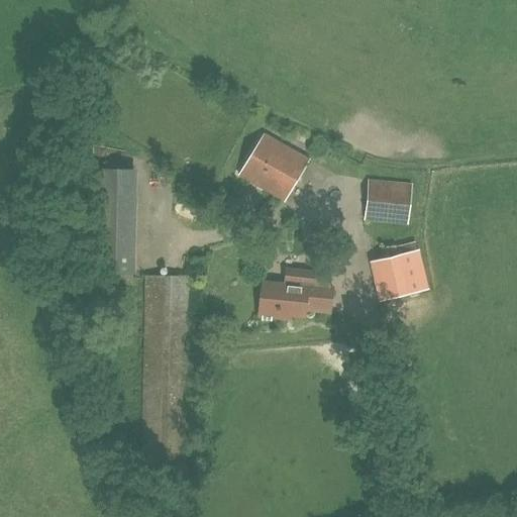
[(308,160),(264,133),(239,175),(285,200),(308,160)]
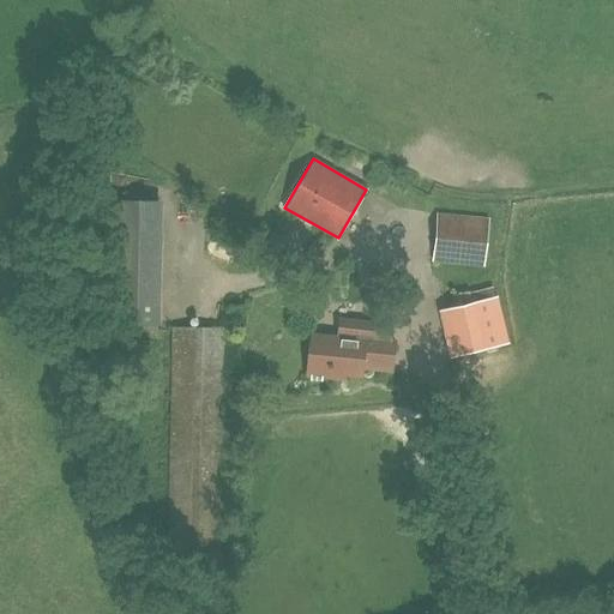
[(109,323),(157,324),(160,203),(110,202),(109,323)]
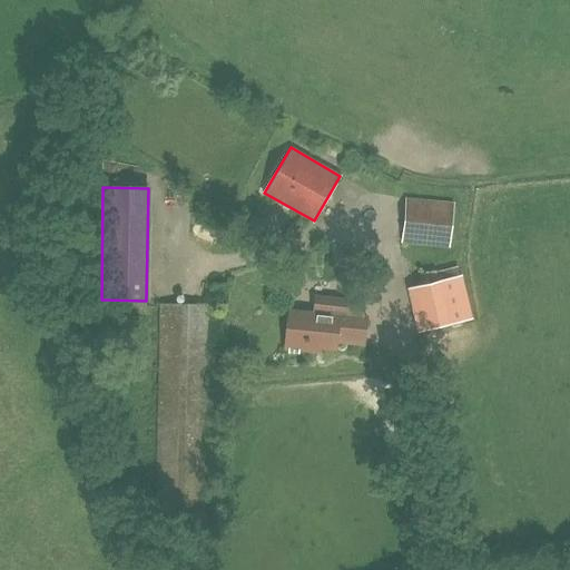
[(402,241),(448,245),(452,203),(406,198),(402,241)]
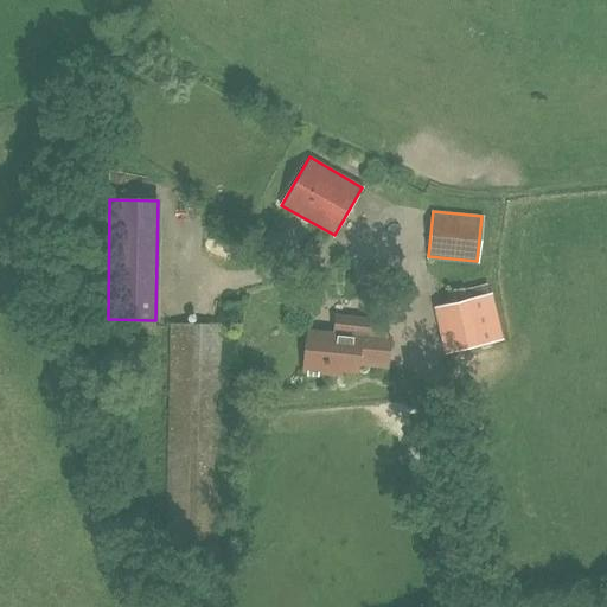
[(433,304),(443,351),(504,338),(492,289),(433,304)]
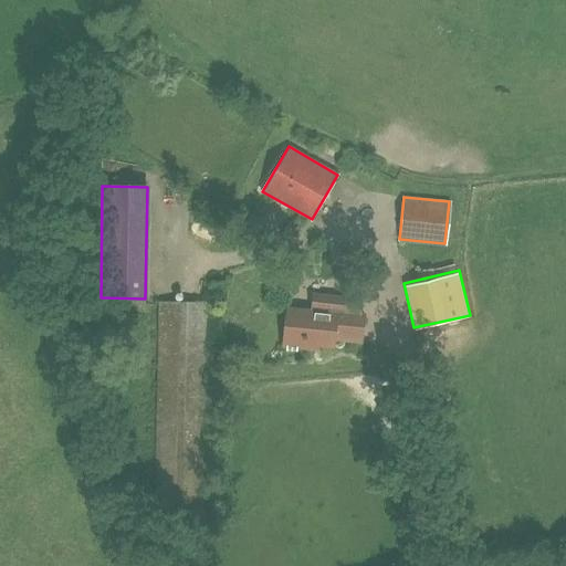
[(333,337),(360,339),(363,313),(358,313),(359,300),(311,296),(310,314),(286,312),(284,347),(287,347),(286,352),(297,353),(297,348),(306,349),(306,343),(333,345),(333,337)]
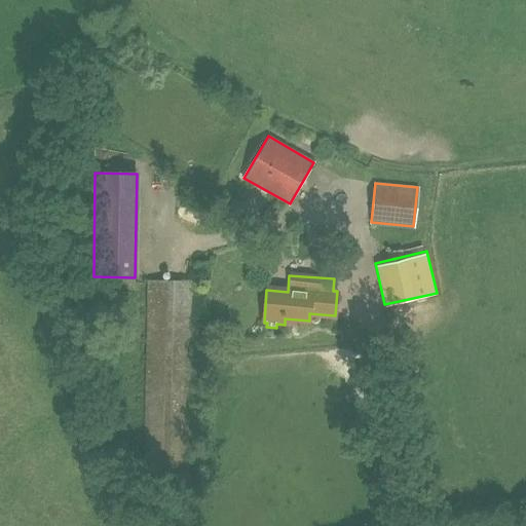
[(148,403),(167,403),(167,384),(177,383),(176,327),(161,327),(161,290),(133,290),(133,329),(147,329),(148,383),(148,403)]
